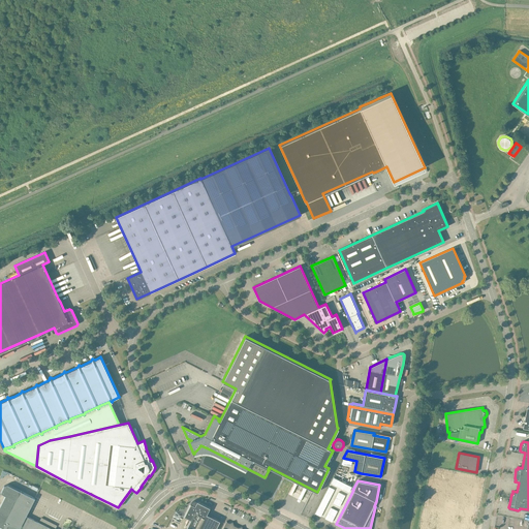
[(0,505),(0,525),(2,526),(0,528),(70,528),(69,528),(68,528),(63,526),(61,528),(52,528),(26,516),(35,498),(7,485),(4,486),(1,493),(5,495),(0,505)]
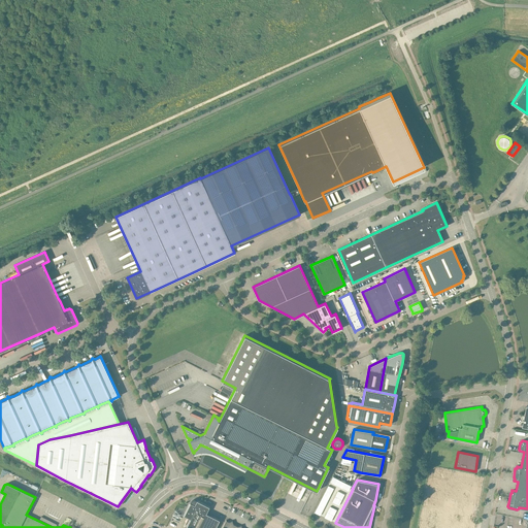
[(185,527),(184,527),(215,527),(219,520),(206,514),(209,506),(203,503),(197,500),(195,500),(193,500),(191,501),(190,502),(190,503),(184,516),(190,519),(185,527)]
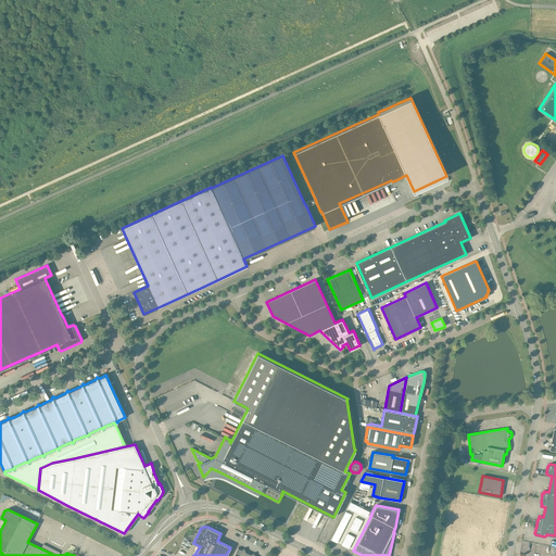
[(447,536),(444,555),(489,555),(492,540),(487,539),(485,544),(447,536)]
